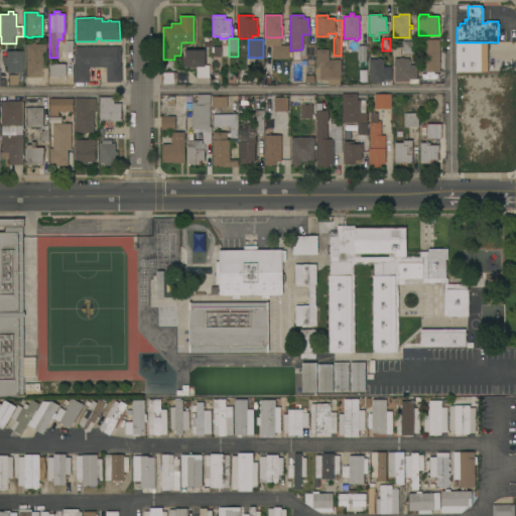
[(439,40),(439,67),(442,67),(442,71),(439,71),(439,73),(425,73),(425,40),(439,40)]
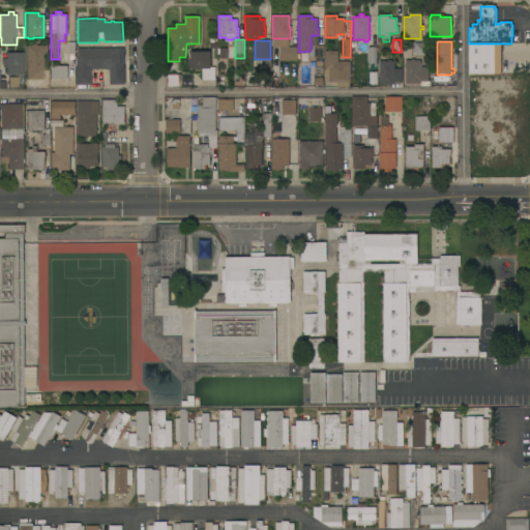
[(67,54),(67,42),(75,42),(76,53),(67,54)]
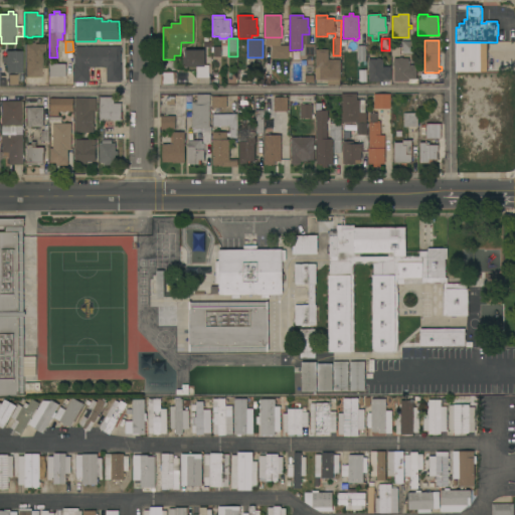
[(417,41),(417,59),(412,59),(412,54),(402,54),(402,41),(417,41)]
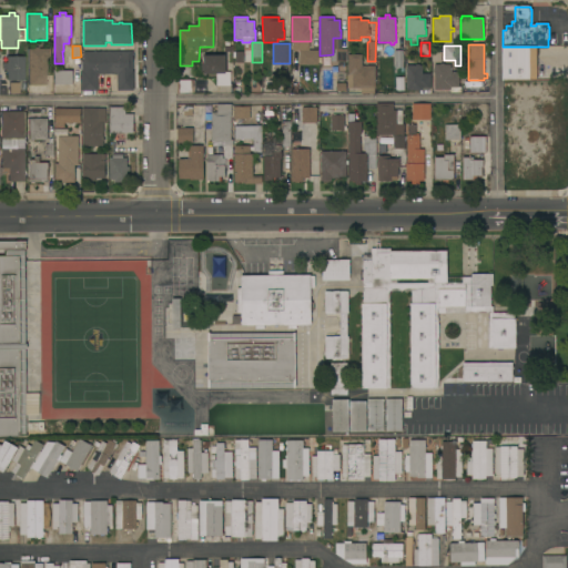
[(33,49),(33,47),(38,47),(38,49),(50,49),(50,57),(47,57),(47,58),(44,58),(46,85),(27,85),(27,49),(33,49)]
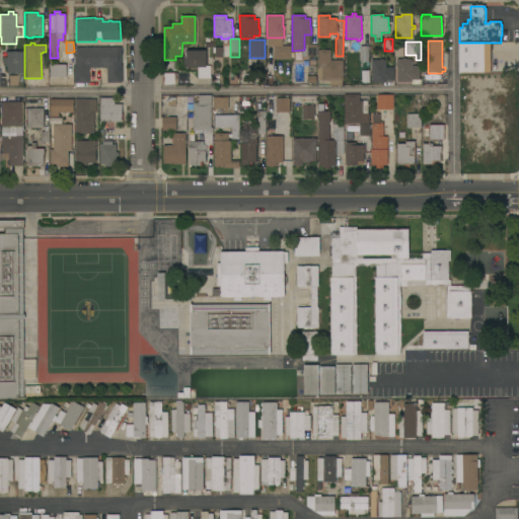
[(491,73),(459,74),(459,43),(491,43),(491,73)]
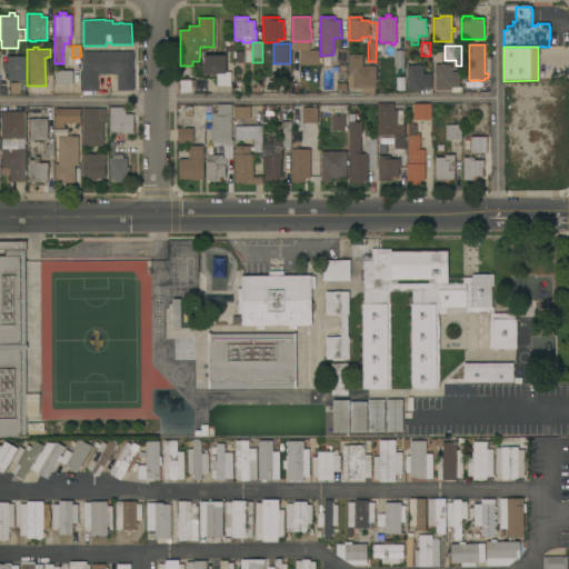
[(337,49),(348,49),(348,61),(337,61),(337,49)]
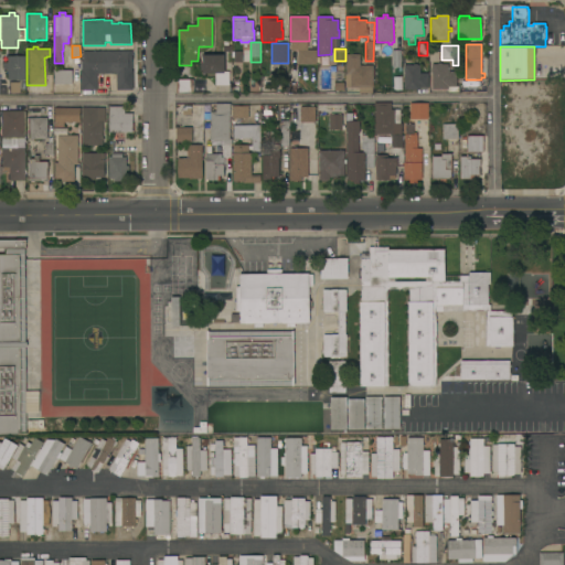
[(377,49),(391,49),(391,56),(377,57),(377,49)]
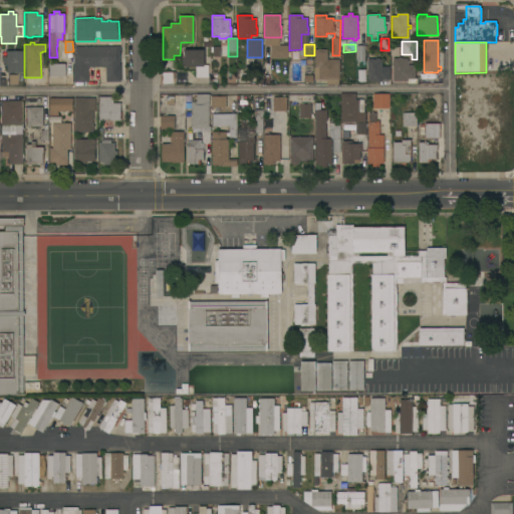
[(288,46),(288,59),(271,58),(271,45),(288,46)]
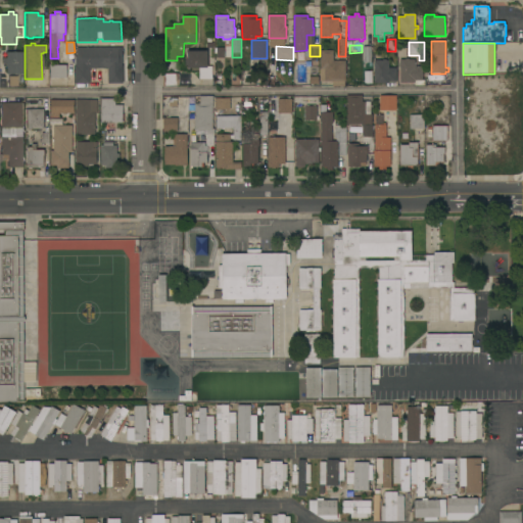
[(122,47),(122,64),(123,64),(123,84),(107,84),(107,68),(90,68),(90,84),(75,84),(75,65),(77,65),(77,48),(122,47)]
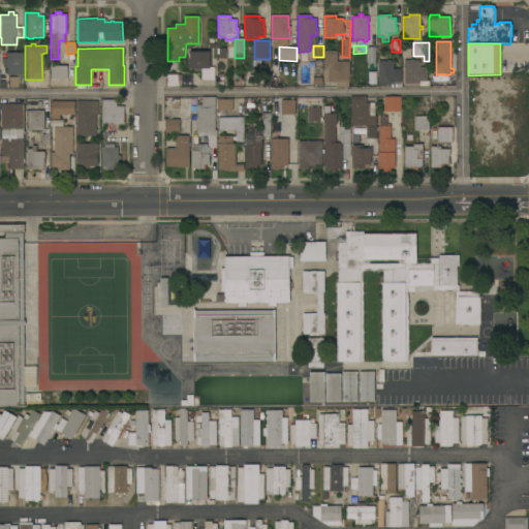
[(368,48),(375,48),(374,63),(367,63),(368,48)]
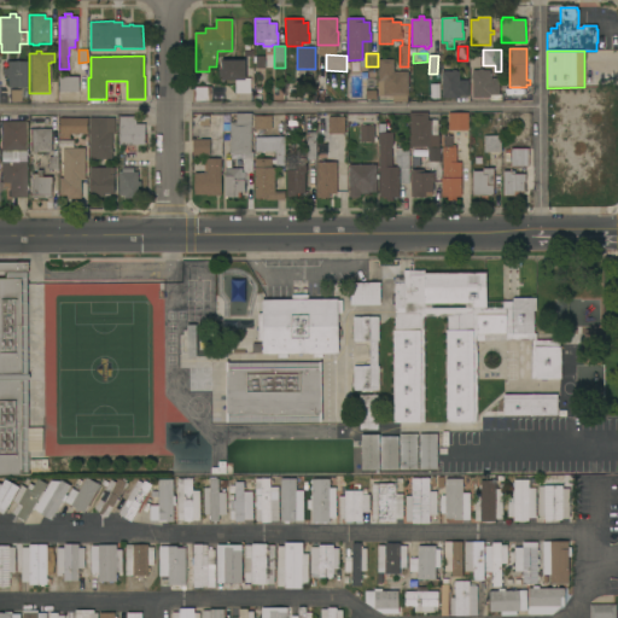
[(394,59),(394,71),(408,71),(408,103),(392,103),(392,97),(378,97),(378,81),(379,81),(379,59),(394,59)]
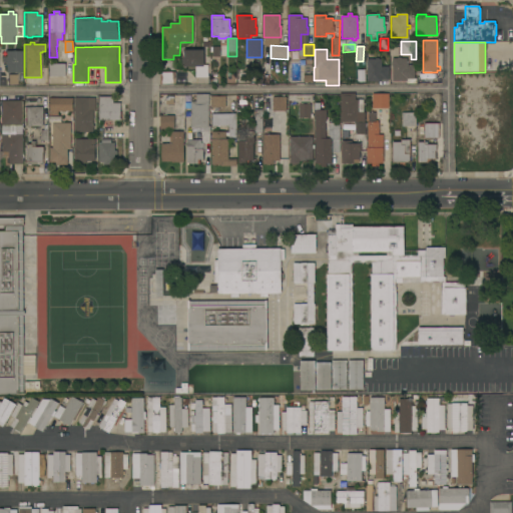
[(203,50),(203,65),(207,65),(207,77),(195,77),(195,66),(184,67),(184,64),(182,64),(182,57),(184,57),(183,50),(203,50)]
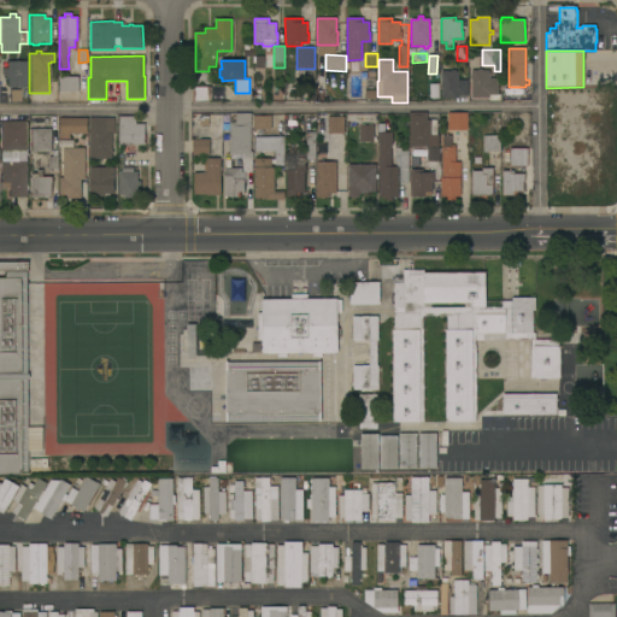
[(348,70),(350,60),(358,62),(357,70),(348,70)]
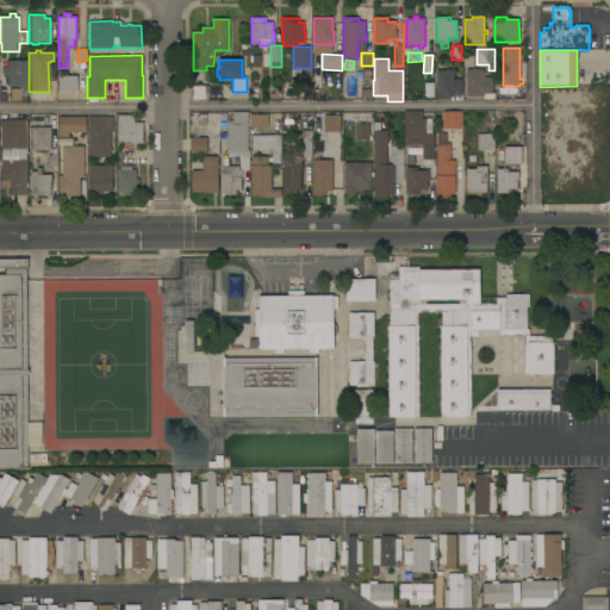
[(6,87),(6,74),(2,74),(2,67),(6,67),(6,61),(25,61),(25,87),(6,87)]
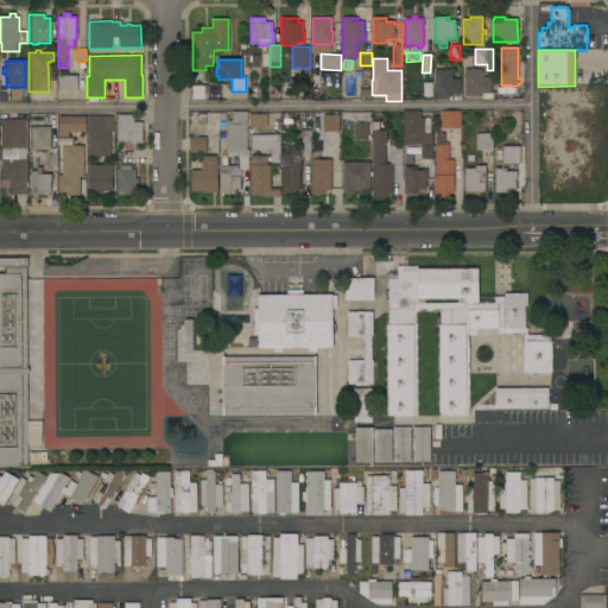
[(472,69),(472,68),(475,68),(475,69),(482,69),(482,77),(493,77),(493,99),(482,99),(482,96),(464,96),(464,69),(472,69)]
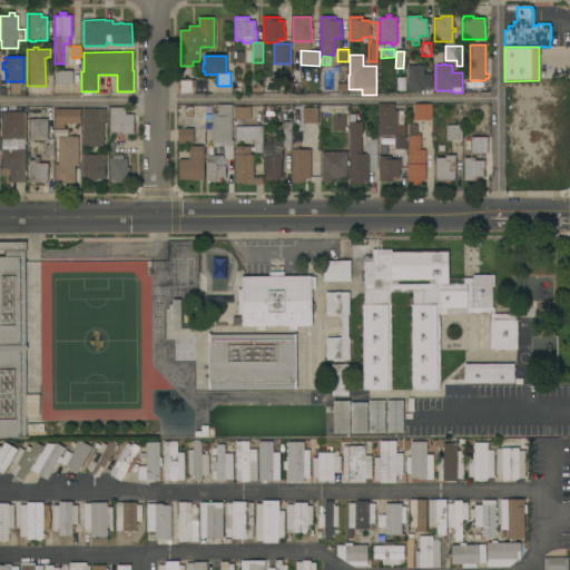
[(408,66),(418,66),(418,65),(421,65),(421,66),(424,66),(423,74),(432,74),(432,89),(423,89),(423,91),(408,90),(408,66)]
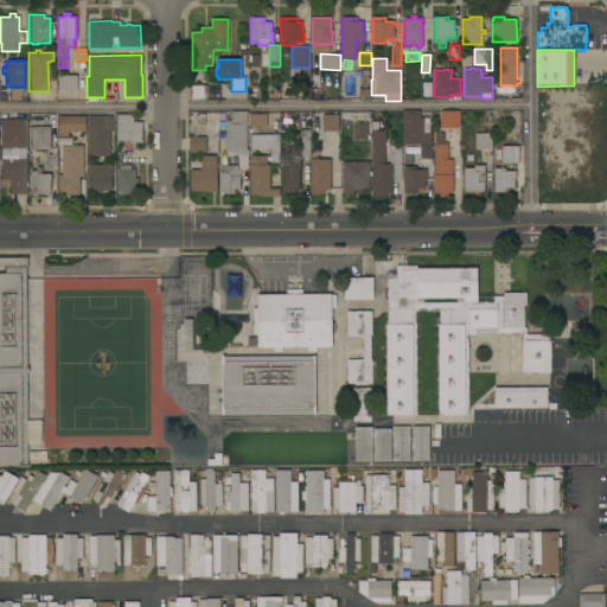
[(58,76),(77,76),(77,91),(58,91),(58,76)]
